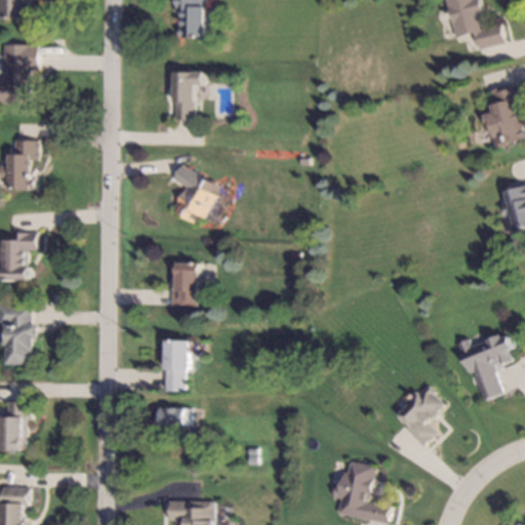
[(33,0),(33,17),(6,17),(6,2),(0,2),(0,0),(33,0)]
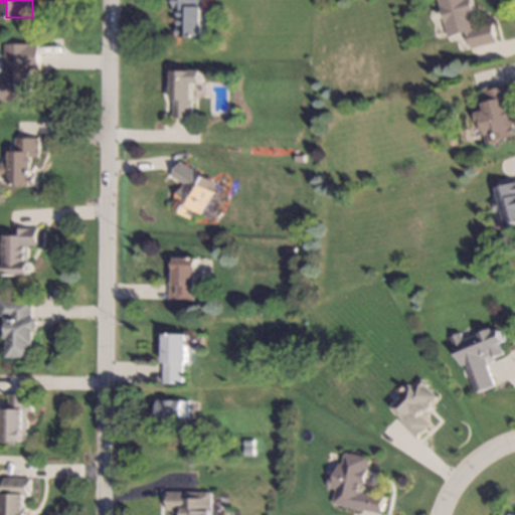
[(204,0),(204,11),(212,11),(212,24),(203,24),(203,37),(177,37),(178,25),(179,25),(179,10),(174,10),(174,0),(204,0)]
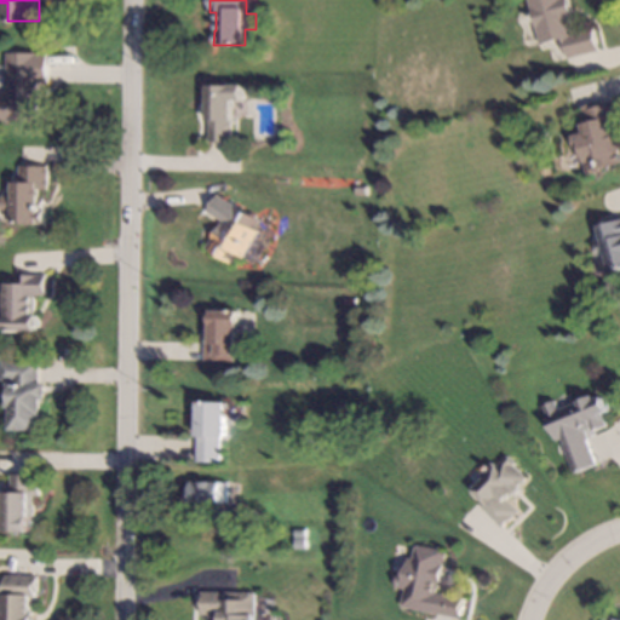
[(568,0),(573,17),(569,18),(573,33),(593,28),(598,47),(600,51),(569,58),(568,59),(562,39),(539,45),(527,0),(568,0)]
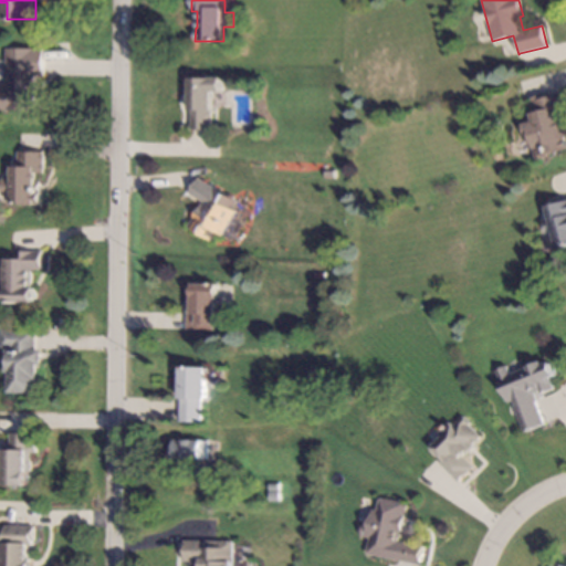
[(46,50),(45,75),(45,77),(37,77),(37,88),(38,88),(38,111),(2,111),(2,84),(8,84),(9,48),(35,49),(35,48),(46,48),(46,50)]
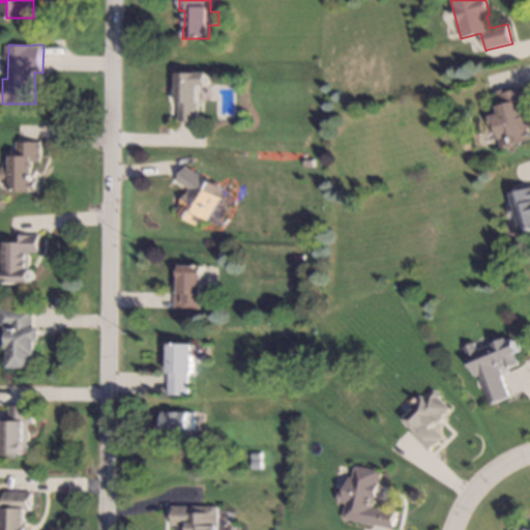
[(209,74),(208,86),(200,86),(199,121),(198,121),(181,121),(179,121),(180,102),(178,102),(178,72),(209,74)]
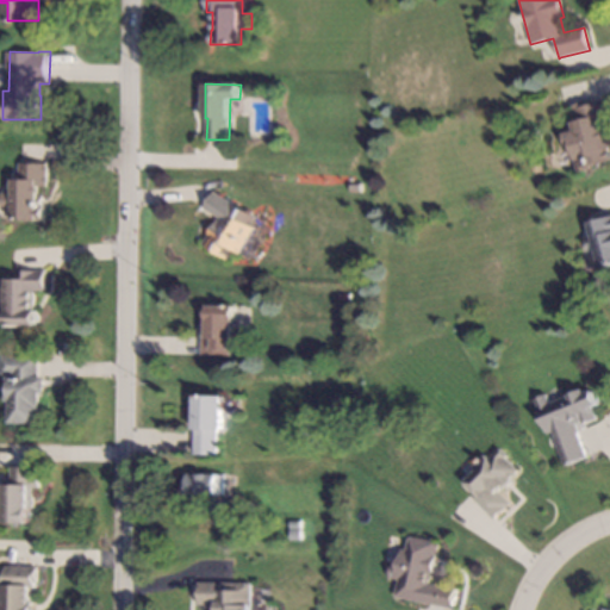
[(604,101),(609,126),(609,147),(607,148),(609,161),(589,166),(590,169),(576,173),(566,130),(574,129),(573,122),(576,122),(572,106),(572,105),(583,103),(584,106),(604,101)]
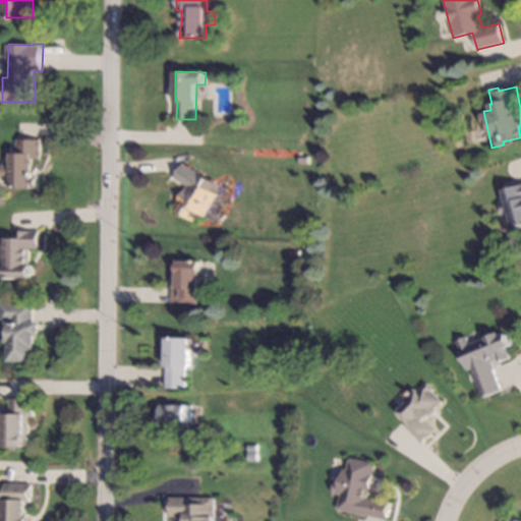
[(462,139),(463,143),(460,147),(457,148),(454,146),(453,141),(455,138),(459,138),(462,139)]
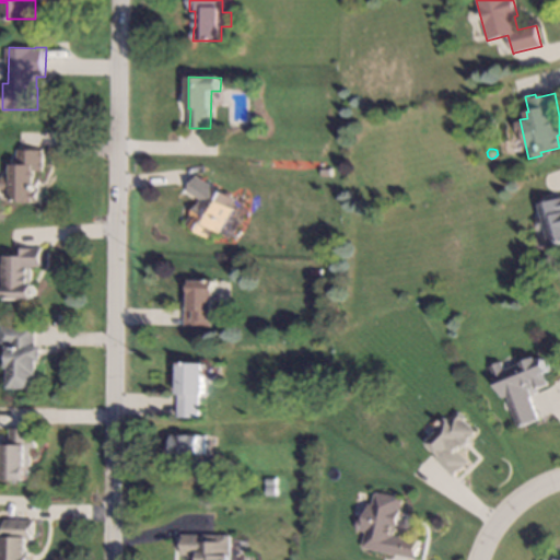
[(44,153),(46,153),(46,159),(44,159),(44,163),(45,163),(45,168),(44,168),(44,171),(36,171),(36,179),(41,179),(41,188),(43,188),(42,203),(11,202),(11,193),(2,193),(2,176),(14,176),(14,164),(20,164),(20,150),(21,150),(43,150),(44,150),(44,153)]
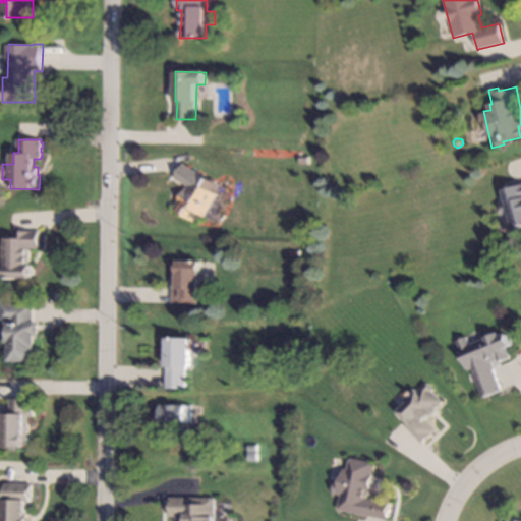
[(309,157),(308,164),(299,164),(300,156),(309,157)]
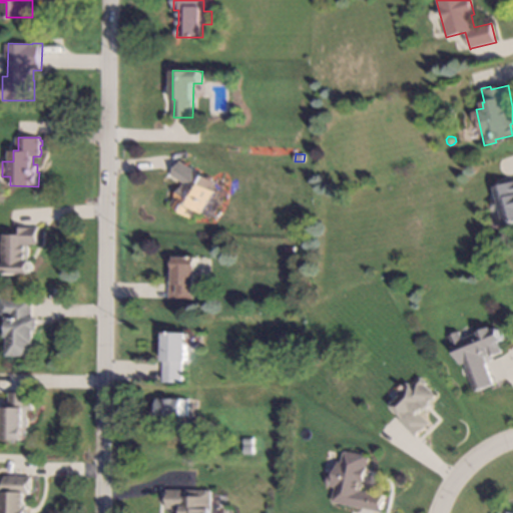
[(214,181),(210,189),(214,191),(200,213),(196,210),(191,218),(170,205),(175,198),(174,197),(175,195),(174,193),(177,188),(179,188),(181,185),(182,186),(184,182),(172,174),(173,172),(179,163),(181,160),(214,181)]
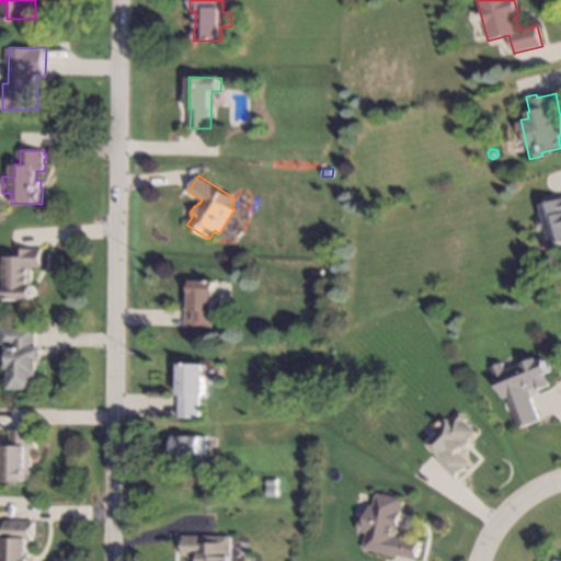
[(560,242),(551,245),(547,230),(540,231),(537,218),(545,217),(540,203),(552,199),(560,196),(560,242)]
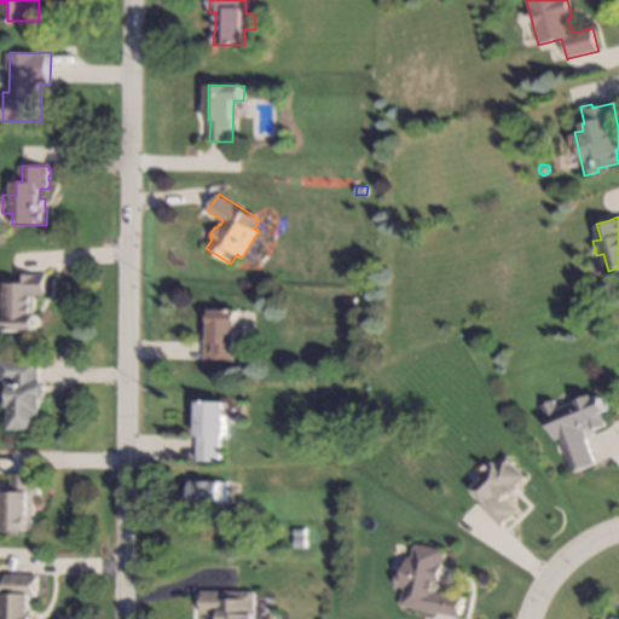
[(48,277),(48,294),(40,294),(40,296),(38,296),(38,316),(40,316),(40,331),(7,330),(7,306),(6,306),(6,293),(9,293),(9,282),(19,283),(19,275),(21,275),(48,275),(48,277)]
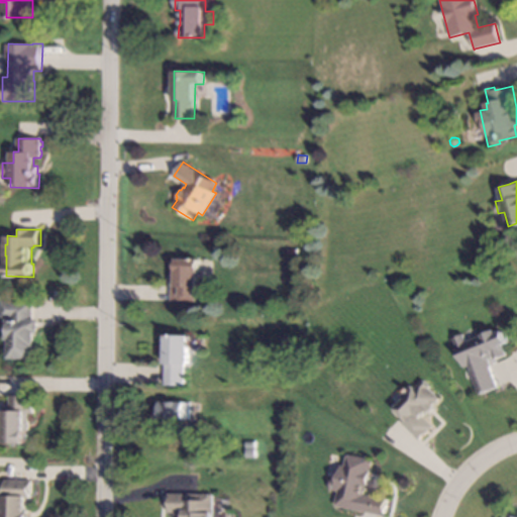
[(199,272),(196,272),(195,295),(194,295),(193,301),(171,301),(171,300),(172,286),(172,269),(177,269),(178,260),(199,261),(199,272)]
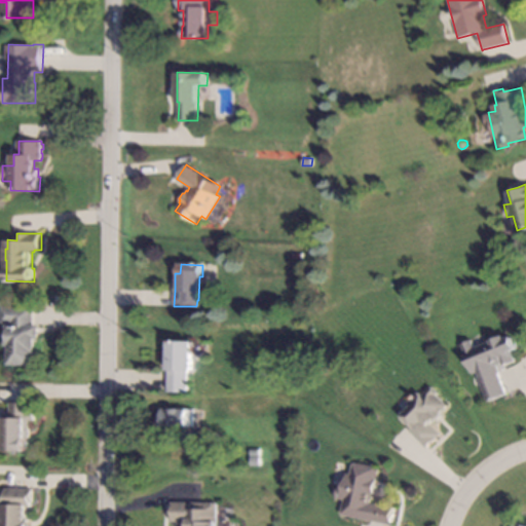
[(35,312),(35,325),(41,325),(41,339),(37,339),(37,352),(35,352),(35,366),(10,365),(10,345),(6,345),(6,326),(14,326),(14,323),(3,323),(3,307),(35,307),(35,312)]
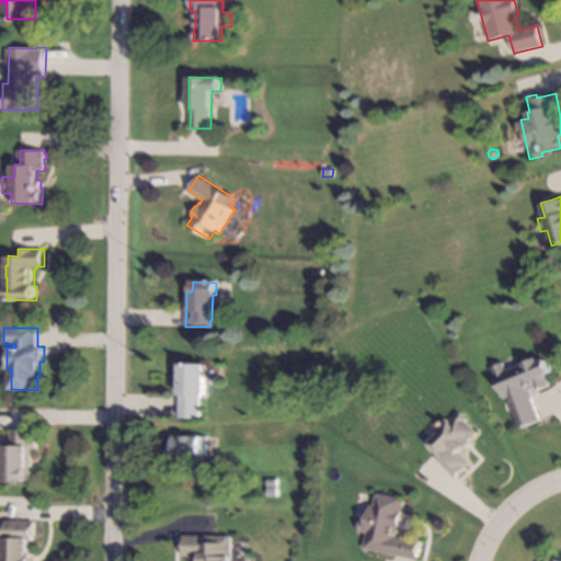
[(538,363),(547,359),(551,371),(551,373),(547,375),(550,385),(537,390),(535,387),(530,389),(533,397),(534,397),(531,398),(540,419),(540,421),(521,428),(510,403),(512,403),(508,397),(504,399),(501,397),(499,391),(500,389),(491,367),(502,363),(505,371),(537,358),(538,363)]
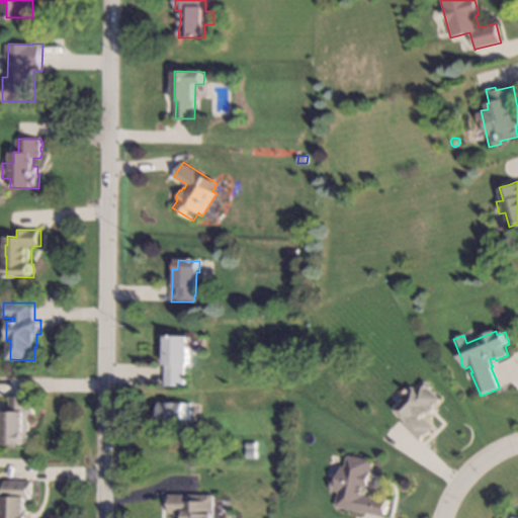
[(190,337),(189,365),(186,365),(185,386),(165,386),(166,384),(166,365),(167,336),(190,337)]
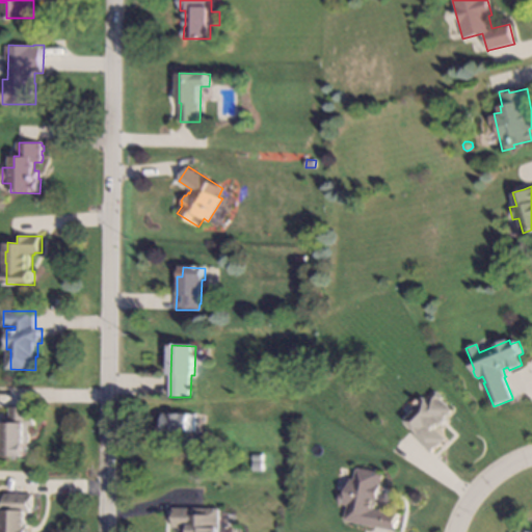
[(443,398),(441,400),(452,410),(445,418),(446,419),(434,429),(445,440),(432,452),(431,453),(414,435),(418,432),(413,427),(406,421),(417,410),(415,407),(425,396),(428,399),(435,391),(443,398)]
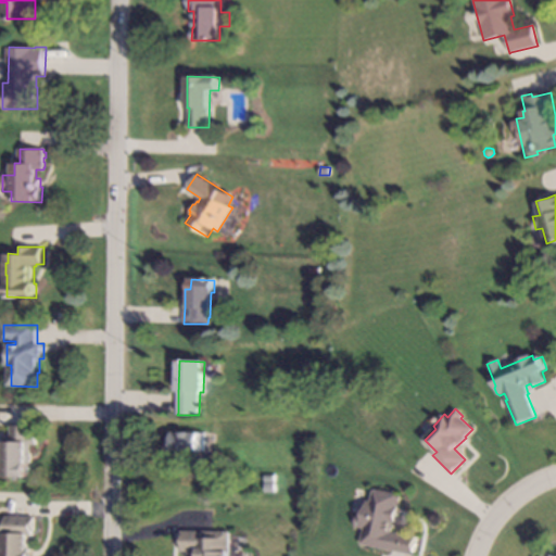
[(38,445),(29,445),(28,477),(26,477),(5,477),(5,462),(0,462),(0,450),(5,450),(5,439),(12,439),(12,427),(12,426),(35,426),(38,426),(38,445)]
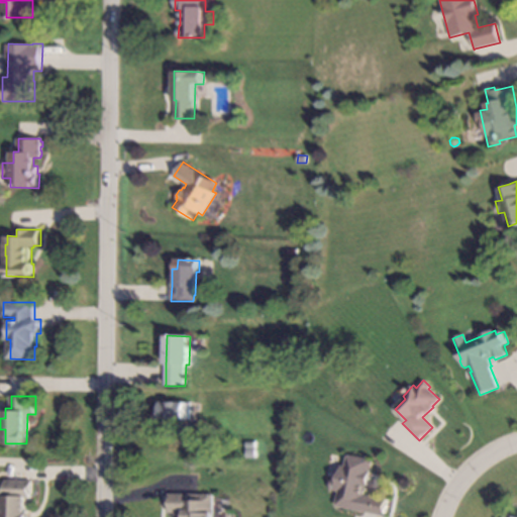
[(189,420),(153,420),(154,414),(154,409),(159,409),(160,402),(190,402),(189,420)]
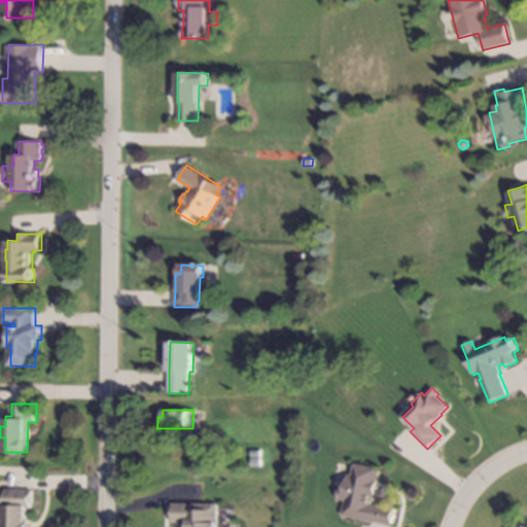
[(259,466),(250,466),(250,458),(258,458),(259,466)]
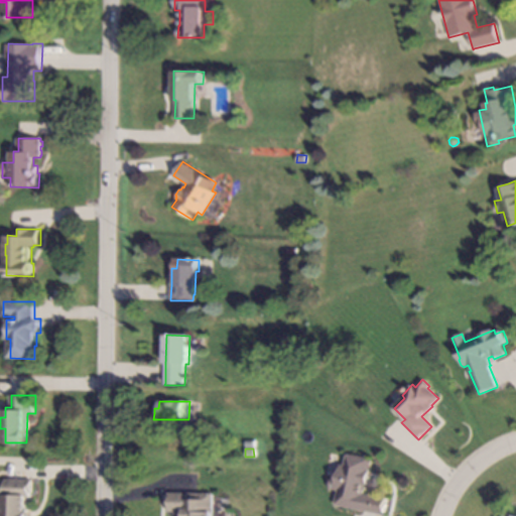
[(368,458),(367,460),(372,461),(367,486),(365,493),(388,498),(384,515),(363,511),(341,506),(335,505),(336,499),(338,491),(331,489),(333,477),(338,478),(341,465),(345,465),(347,454),(368,458)]
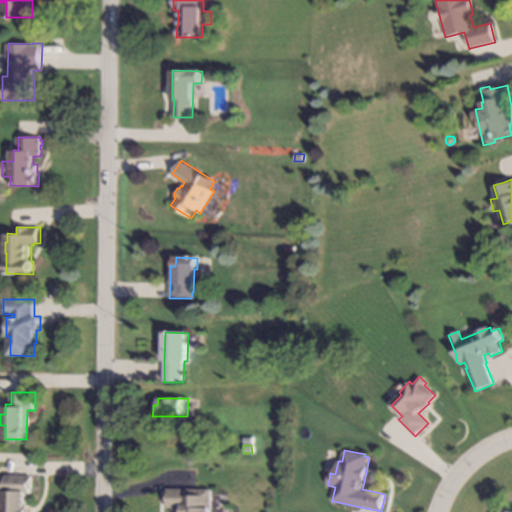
[(5,475),(30,476),(32,476),(32,493),(26,493),(26,506),(29,506),(28,511),(4,511),(0,511),(0,497),(3,497),(4,493),(0,493),(0,481),(4,481),(4,475),(5,475)]
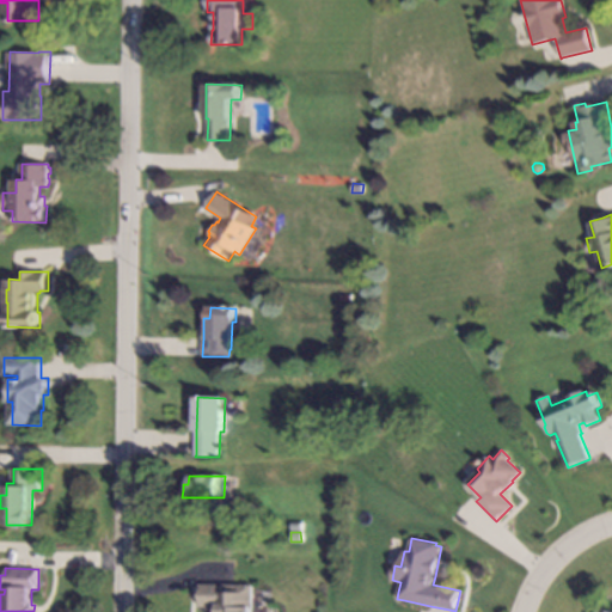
[(251,611),(218,611),(218,607),(199,607),(199,587),(199,585),(230,585),(252,586),(251,611)]
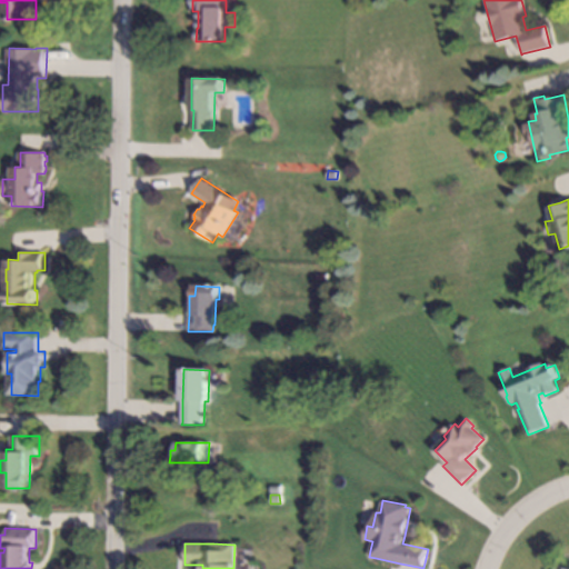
All buildings are outlined.
